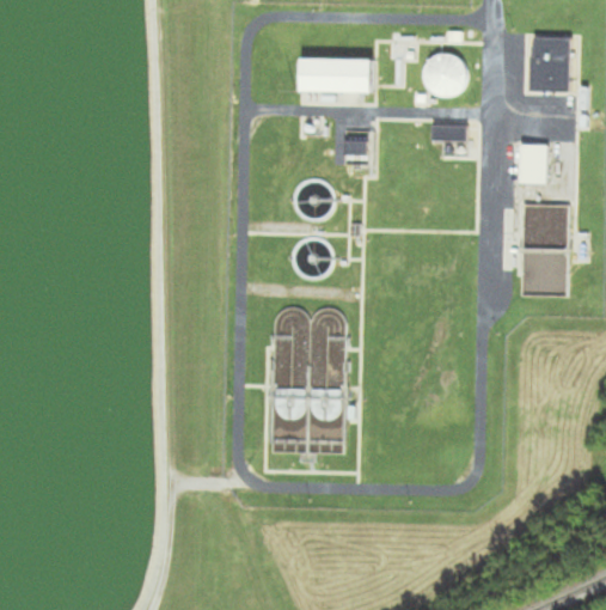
[(567,91),(567,37),(530,37),(530,91),(567,91)]
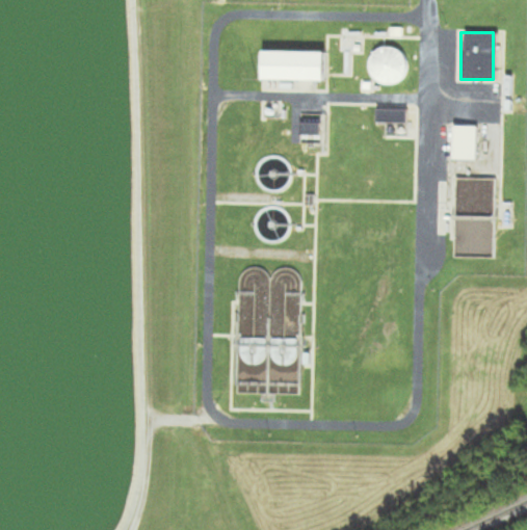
[(368,76),(390,85),(402,53),(380,45),(368,76)]
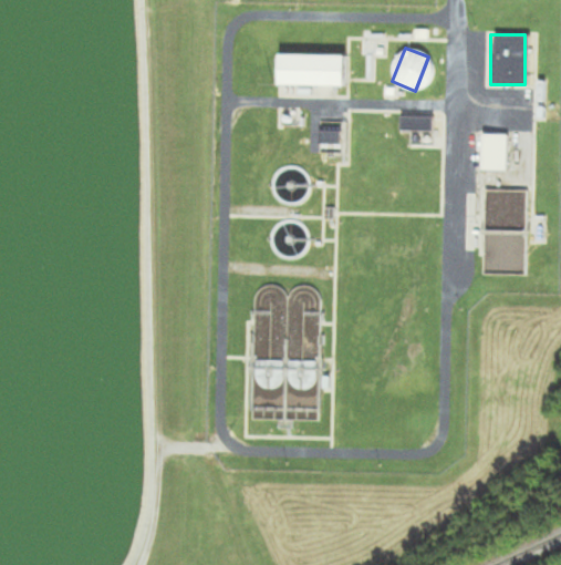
[(278,83),(342,84),(342,55),(278,54),(278,83)]
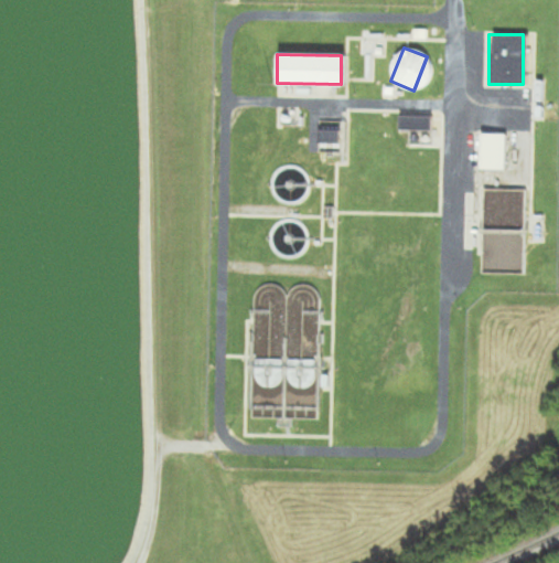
[(428,115),(398,115),(398,131),(428,131),(428,115)]
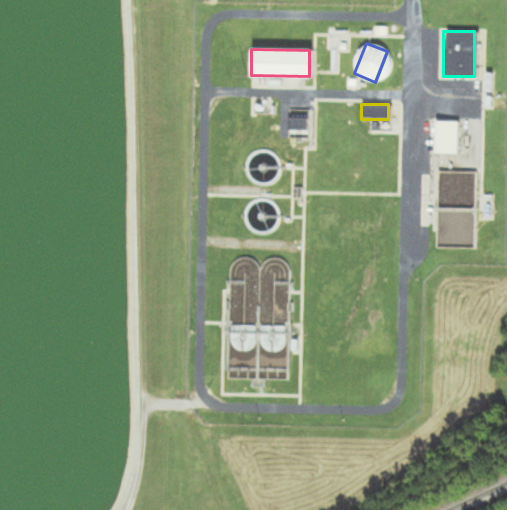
[(286,109),(286,137),(310,137),(310,109),(286,109)]
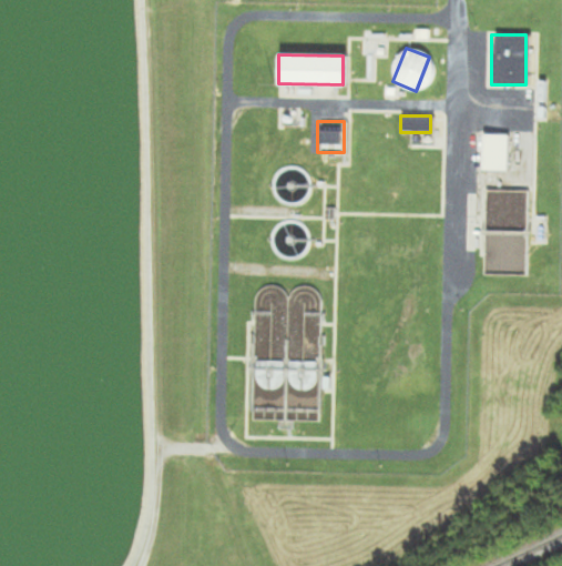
[(482,273),(525,274),(527,189),(483,189),(482,273)]
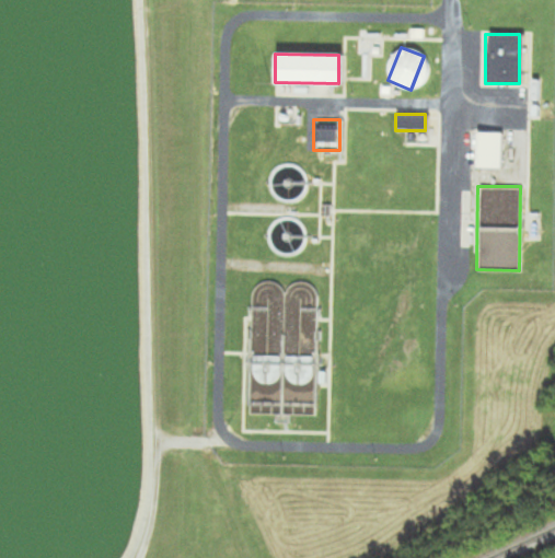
[(245,413),(312,414),(315,285),(249,283),(245,413)]
